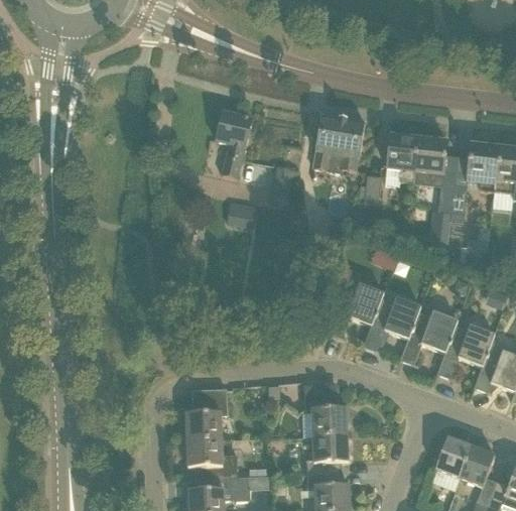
[(230,143),(227,152),(222,174),(236,177),(252,118),(223,111),(216,140),(230,143)]
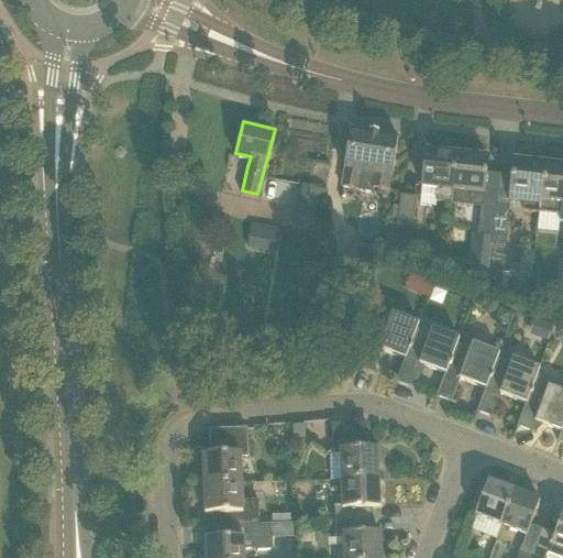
[(392,173),(398,133),(350,124),(343,164),(344,164),(341,183),(371,187),(371,184),(388,186),(390,172),(392,173)]
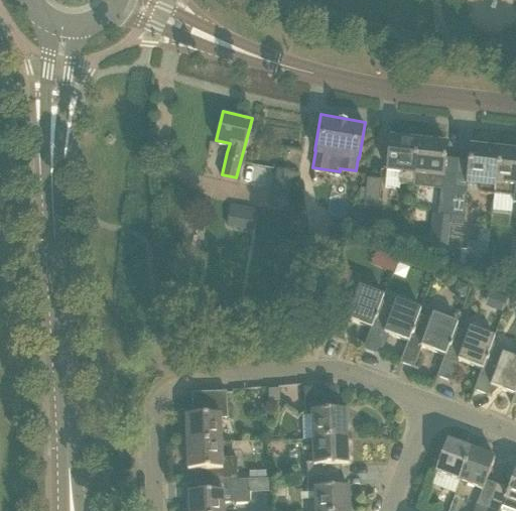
[(403,136),(391,135),(385,182),(398,184),(400,181),(414,182),(419,138),(417,138),(418,134),(404,132),(403,136)]
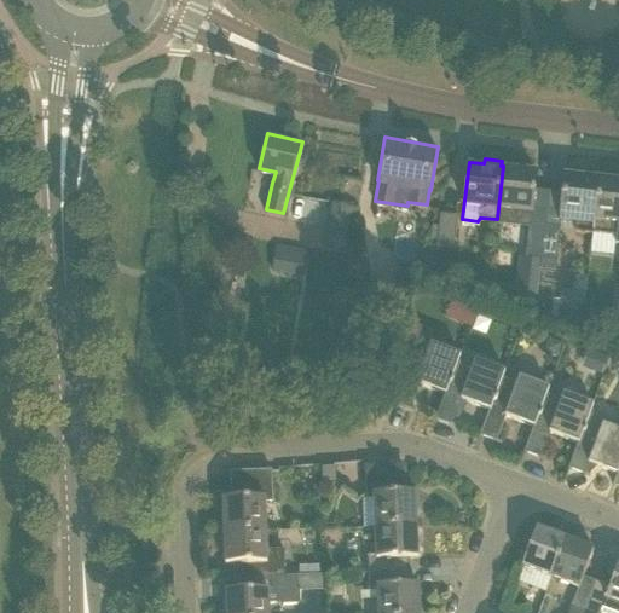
[(532,208),(536,169),(503,166),(497,219),(514,221),(515,207),(532,208)]
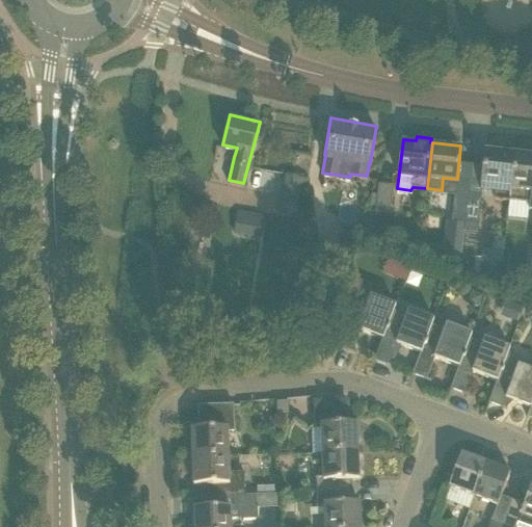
[(509,196),(514,151),(485,148),(482,181),(497,183),(496,195),(509,196)]
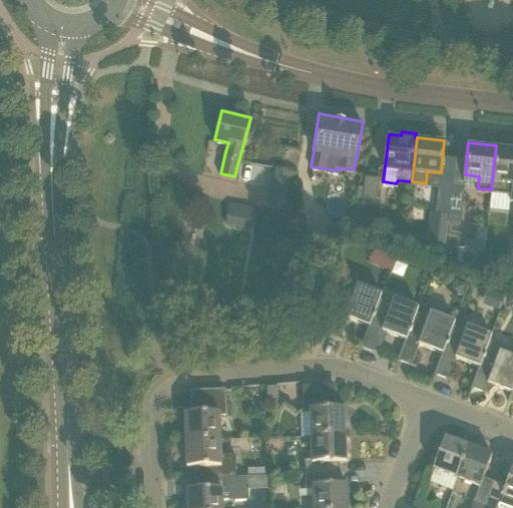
[(512,198),(512,147),(496,145),(491,189),(510,191),(509,198),(512,198)]
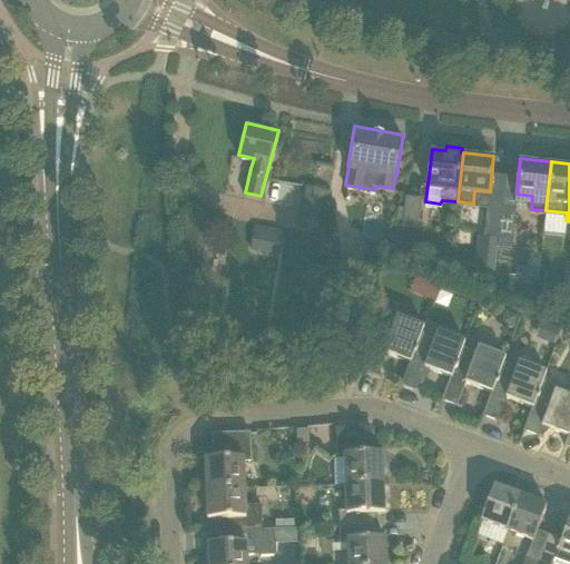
[(300,226),(323,229),(330,186),(307,182),(300,226)]
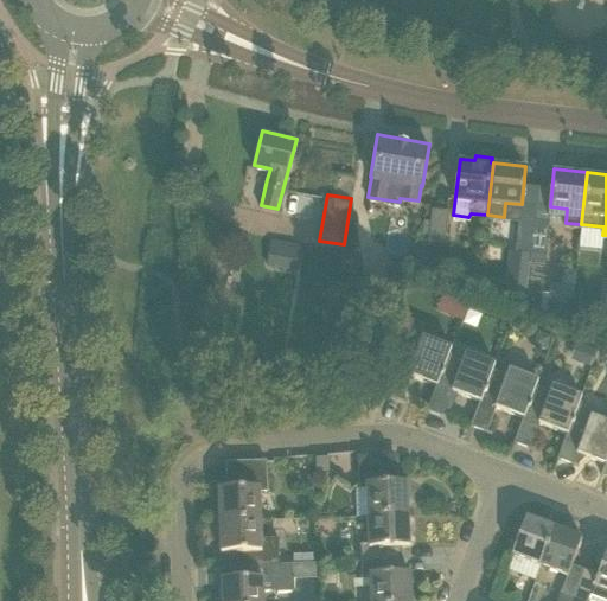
[(445,241),(447,208),(432,206),(428,240),(445,241)]
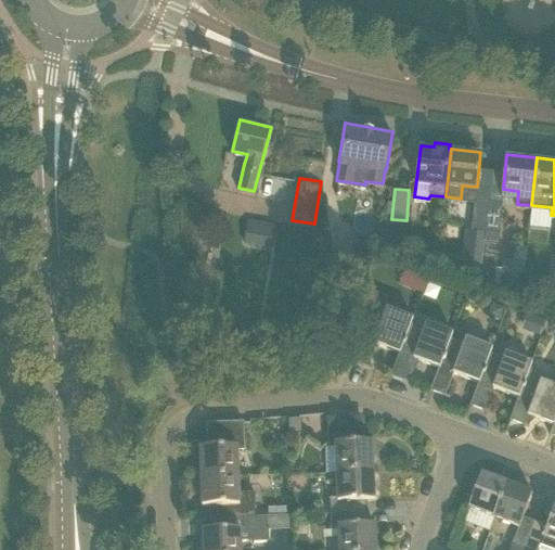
[(486,229),(489,199),(474,197),(472,228),(486,229)]
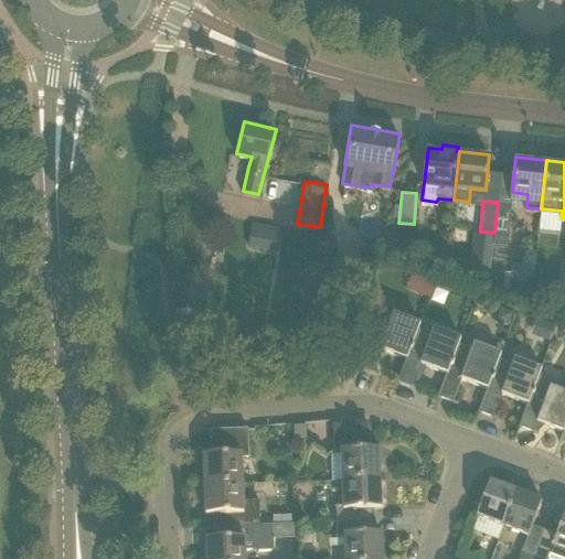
[(512,204),(498,202),(494,233),(509,234),(512,204)]
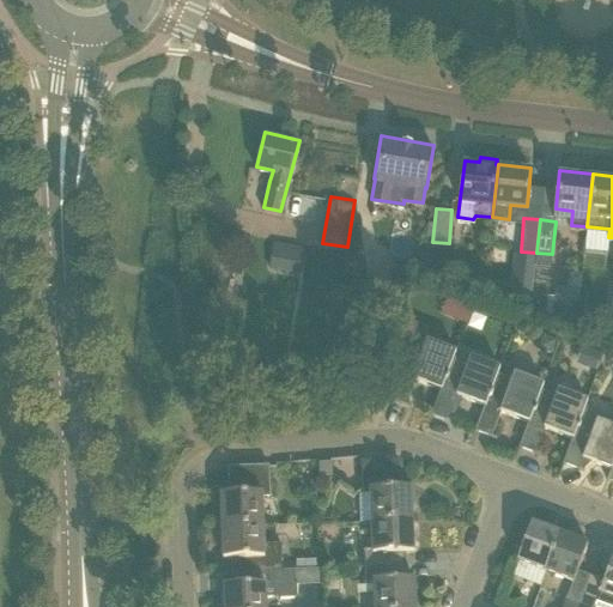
[(298,272),(303,243),(275,238),(269,267),(298,272)]
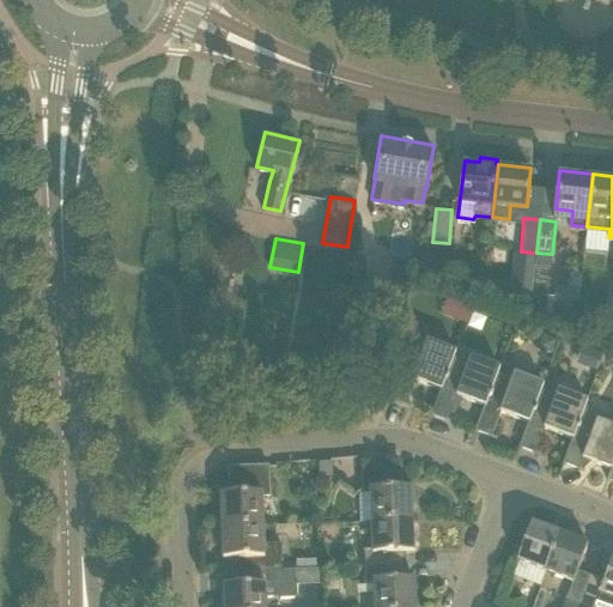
[(434,250),(416,248),(413,263),(431,267),(434,250)]
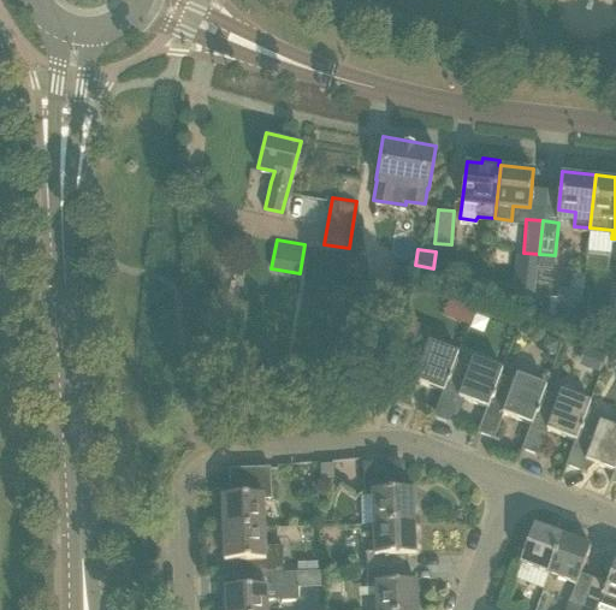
[(394,271),(391,280),(407,283),(410,265),(403,262),(394,271)]
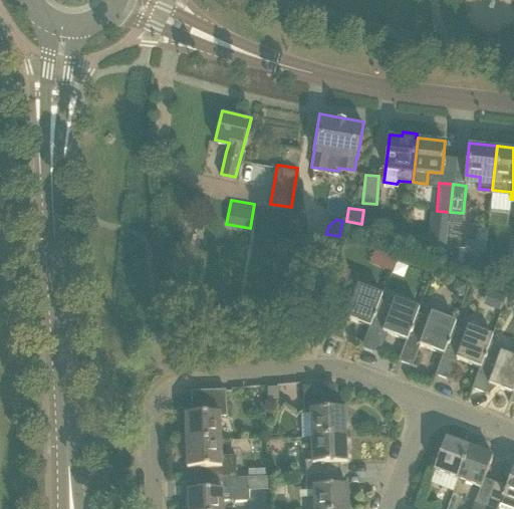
[(322,265),(328,235),(300,230),(294,260),(322,265)]
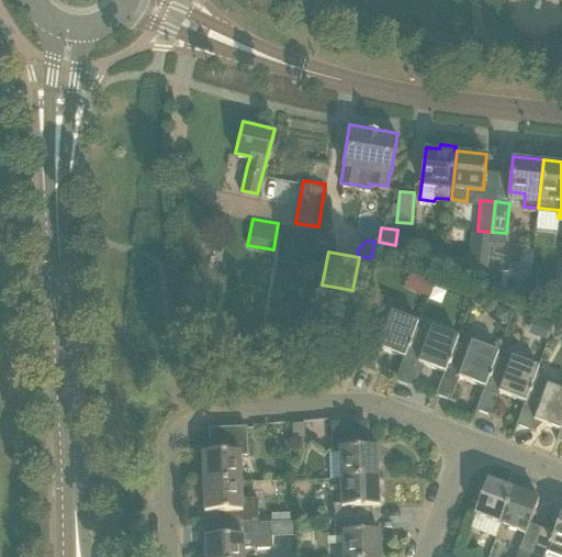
[(489,257),(470,255),(468,270),(486,271),(487,265),(489,257)]
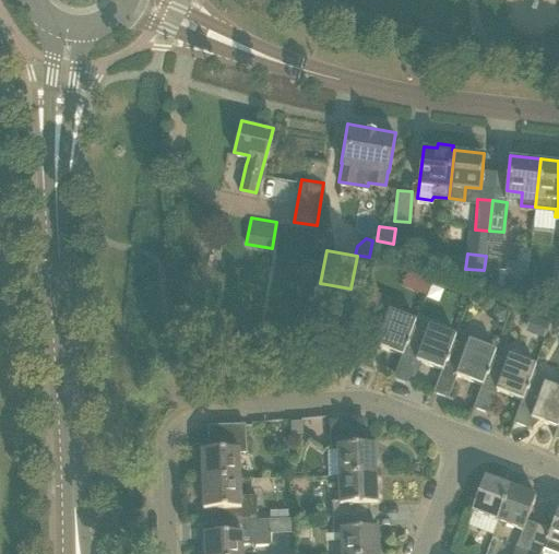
[(485,263),(484,270),(483,282),(502,284),(504,266),(485,263)]
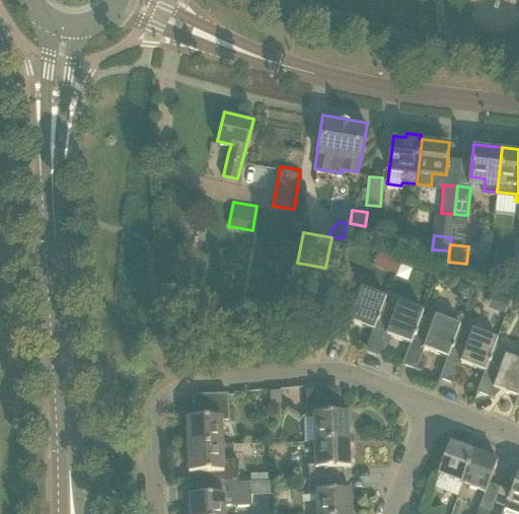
[(468,246),(466,264),(466,267),(489,269),(490,260),(491,246),(468,244),(468,246)]
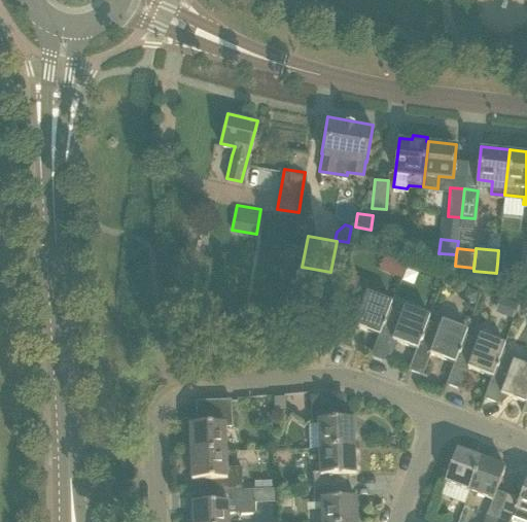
[(395,257),(391,269),(390,270),(401,274),(407,262),(395,257)]
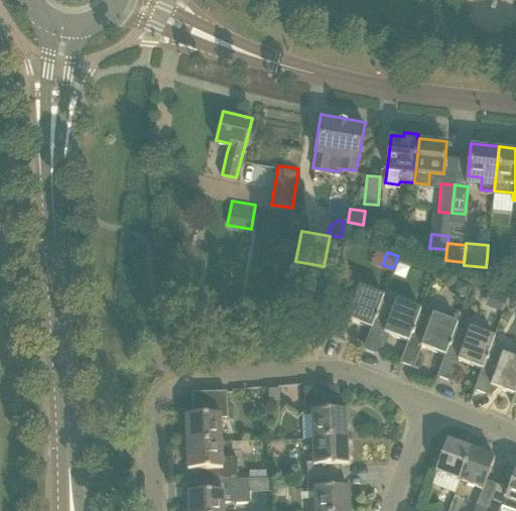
[(515,256),(507,267),(515,274),(515,256)]
